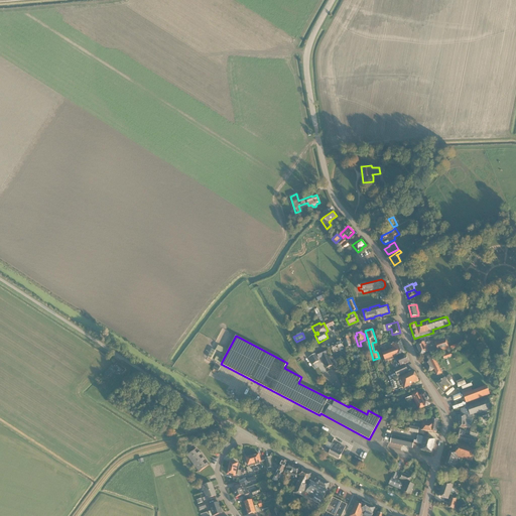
[(346,349),(352,347),(348,336),(342,338),(344,342),(346,349)]
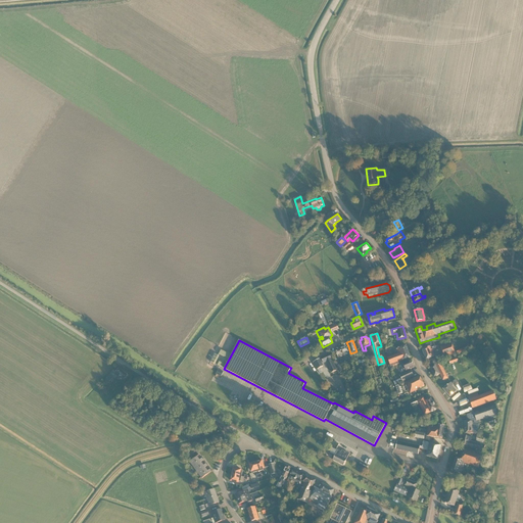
[(436,348),(433,342),(433,341),(426,344),(427,347),(422,349),(426,360),(435,357),(432,349),(436,348)]
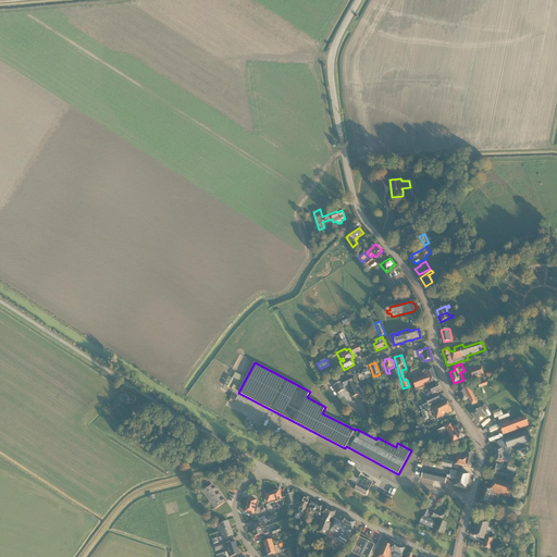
[(472,381),(485,376),(481,364),(469,370),(472,381)]
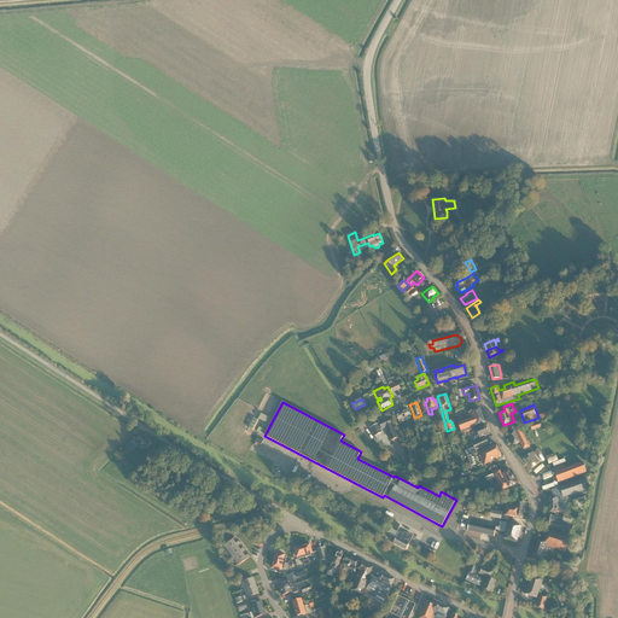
[(471,419),(462,421),(461,418),(456,419),(458,423),(462,433),(471,430),(471,427),(485,423),(481,408),(468,413),(471,419)]
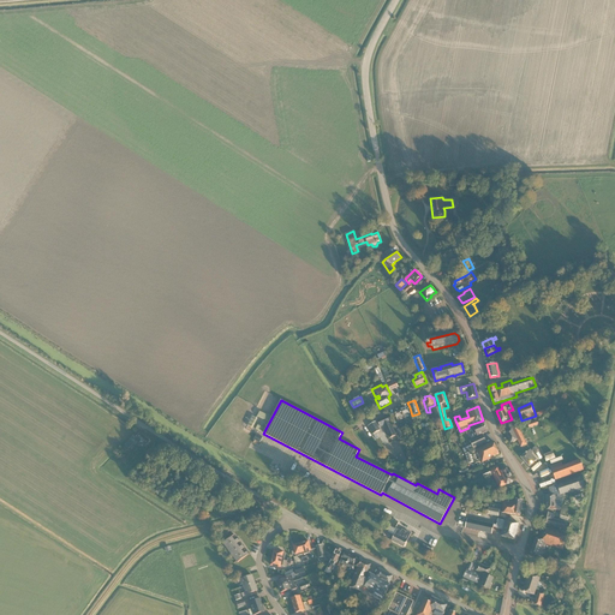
[(411,416),(406,407),(401,410),(401,411),(395,413),(398,422),(406,418),(408,423),(412,422),(410,416),(411,416)]
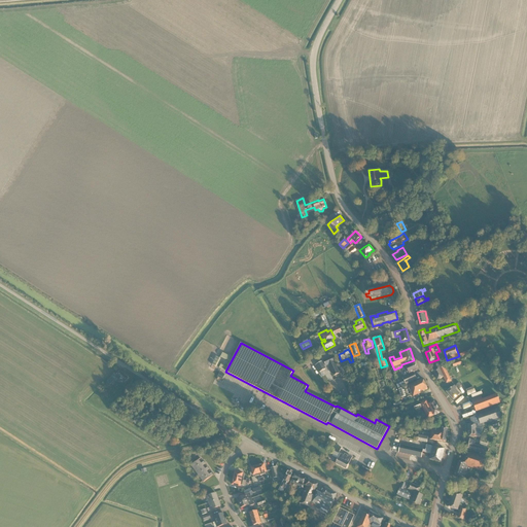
[(220,357),(230,362),(232,358),(222,353),(220,357)]
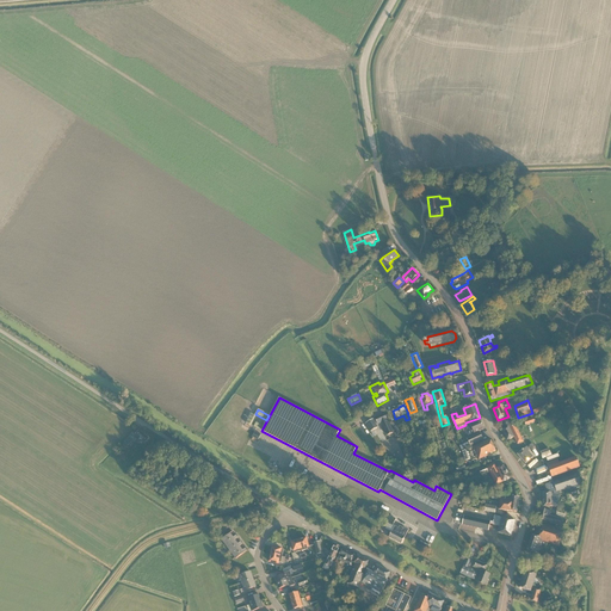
[(251,413),(246,423),(252,426),(255,415),(251,413)]
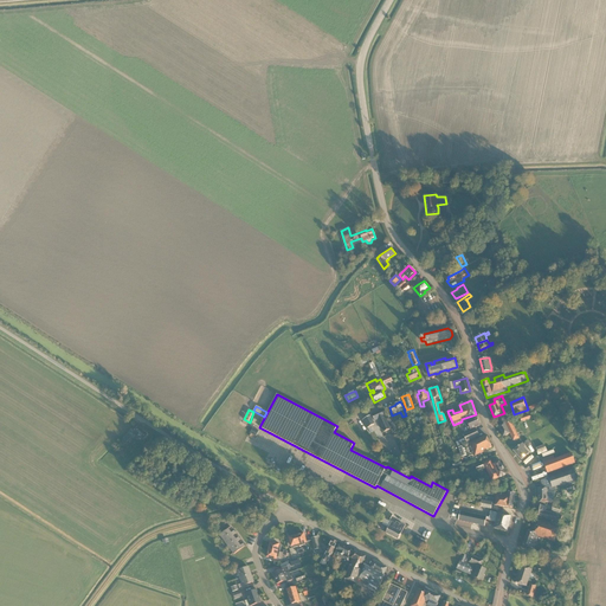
[(375,421),(379,419),(380,421),(379,421),(384,432),(391,430),(384,417),(381,411),(372,416),(375,421)]
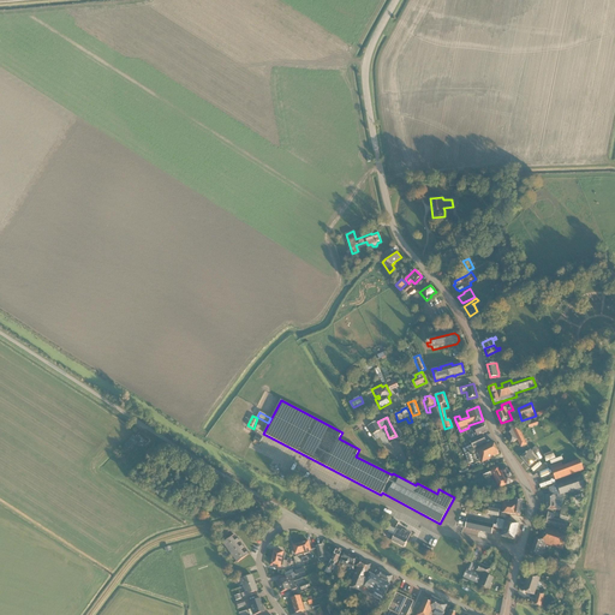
[(368,427),(372,435),(381,430),(376,422),(368,427)]
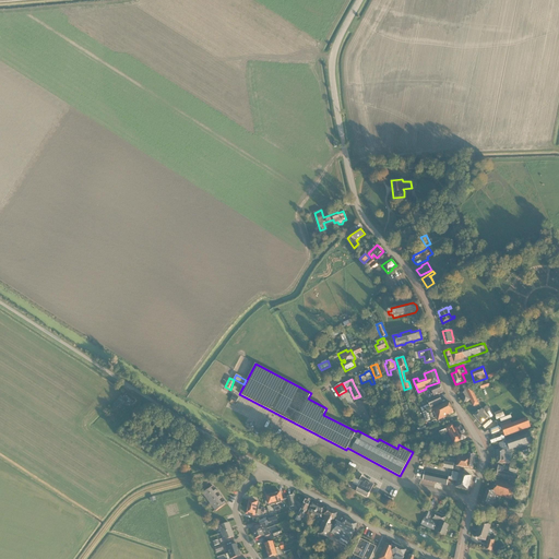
[(427,400),(429,405),(430,407),(442,403),(439,394),(443,392),(440,384),(430,389),(428,390),(431,397),(427,400)]
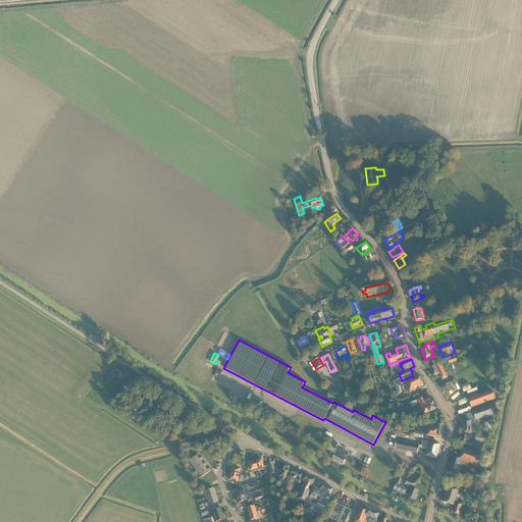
[(447,377),(445,372),(442,367),(439,362),(429,367),(433,376),(439,373),(442,379),(447,377)]
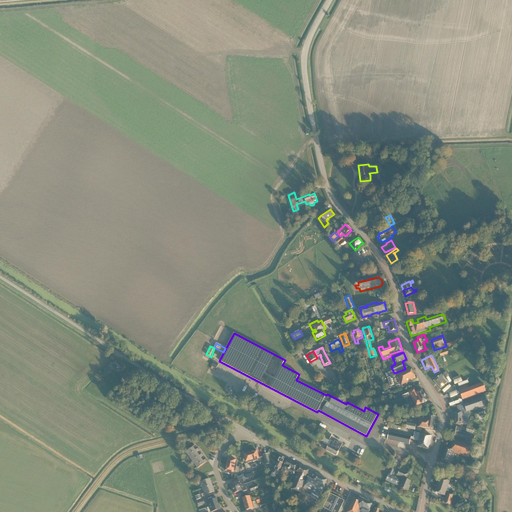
[(108,366),(111,369),(112,368),(113,369),(114,368),(115,369),(117,368),(121,371),(124,367),(116,361),(114,363),(113,364),(111,362),(107,365),(108,366)]
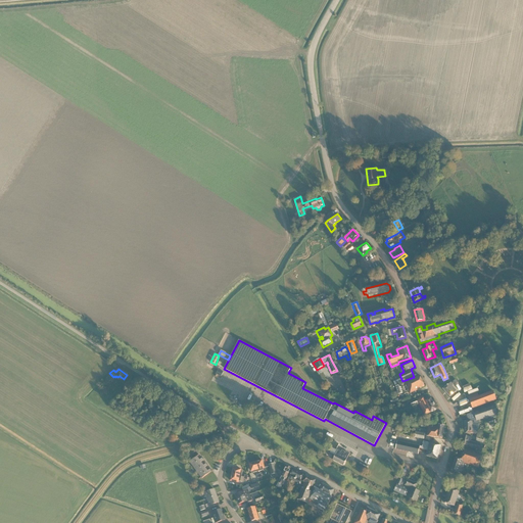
[(113,377),(110,374),(104,380),(107,383),(113,377)]
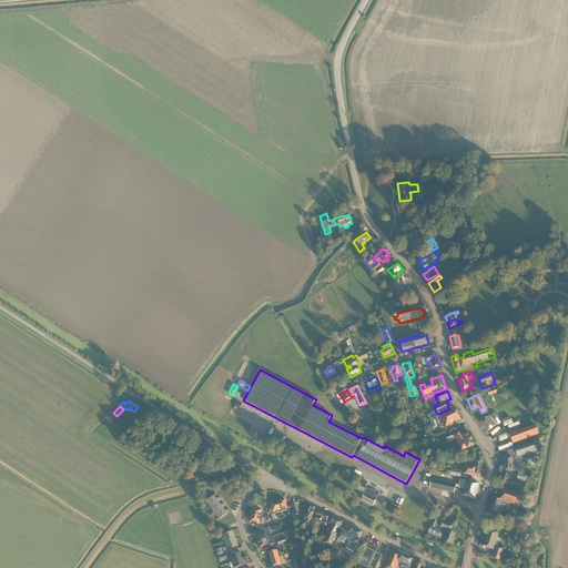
[(454,423),(462,419),(456,408),(439,415),(445,427),(454,424),(454,423)]
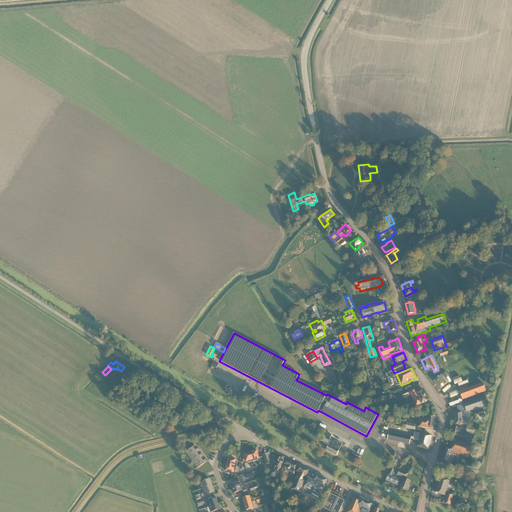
[(441,389),(447,383),(443,378),(444,377),(442,374),(434,381),(441,389)]
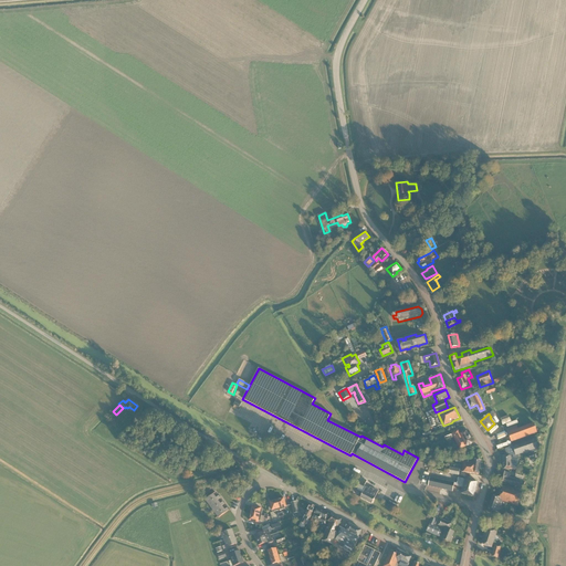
[(537,432),(534,423),(519,429),(516,426),(506,429),(511,442),(537,432)]
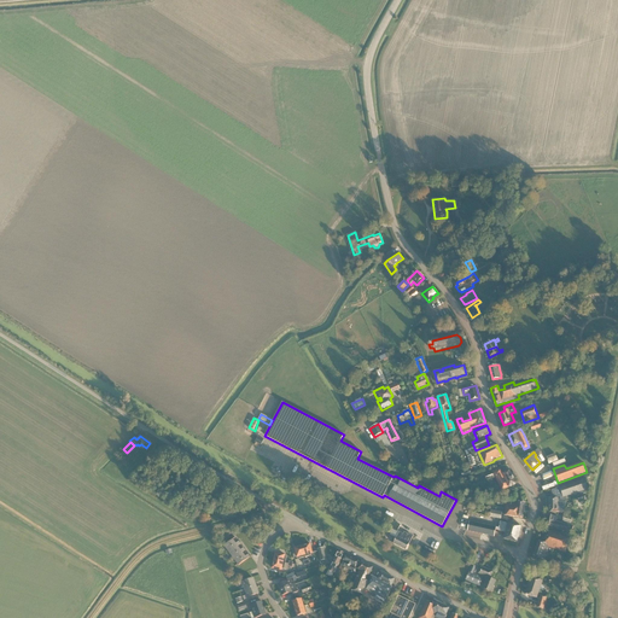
[(495,477),(499,483),(501,490),(495,493),(496,497),(506,494),(503,490),(516,484),(509,471),(502,474),(501,470),(494,473),(493,472),(485,476),(487,481),(495,477)]
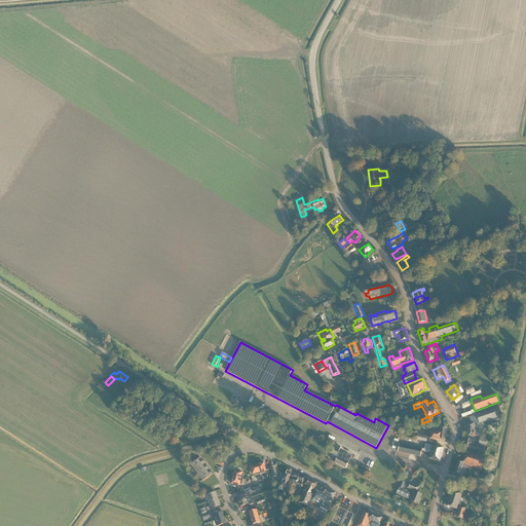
[(470,417),(472,424),(466,424),(466,437),(475,437),(482,437),(482,425),(487,424),(489,429),(499,426),(496,418),(501,416),(498,408),(499,408),(499,407),(501,406),(500,405),(497,406),(476,413),(477,415),(470,417)]
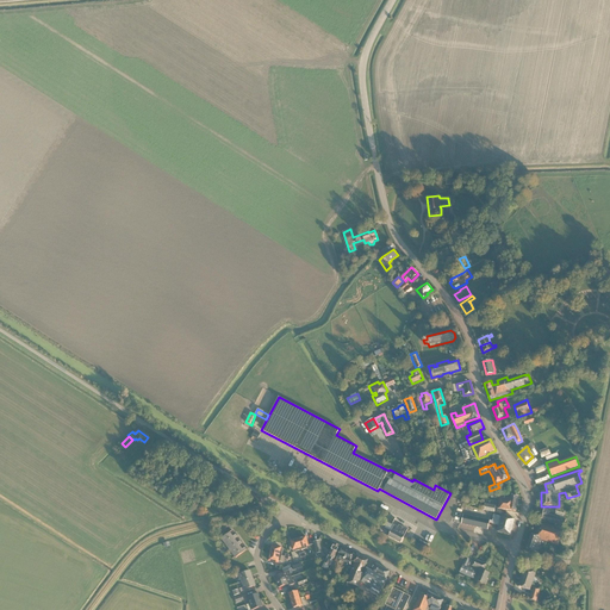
[(511,496),(505,495),(497,493),(497,498),(499,498),(498,509),(516,511),(518,496),(511,495),(511,496)]
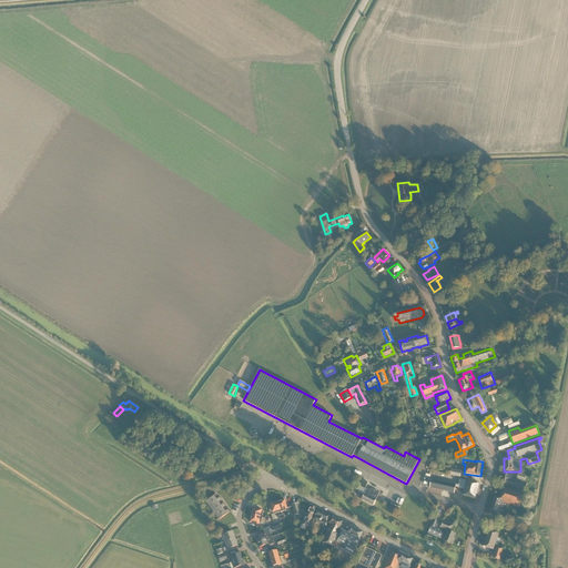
[(501,483),(507,485),(507,486),(526,490),(527,484),(511,479),(511,475),(504,473),(501,483)]
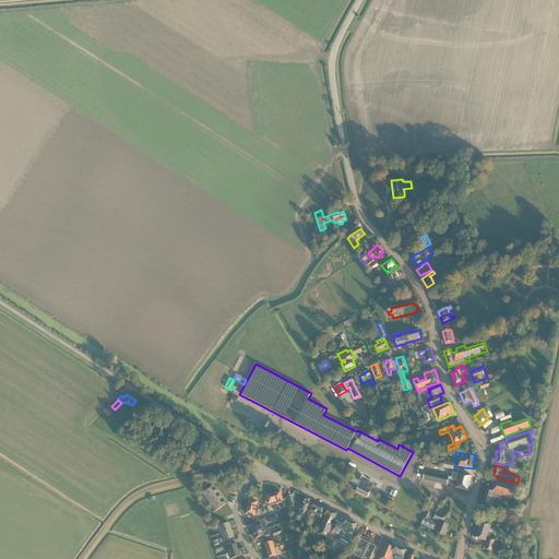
[(425,472),(424,476),(423,480),(447,486),(449,479),(458,482),(456,487),(468,490),(472,476),(460,473),(460,474),(453,472),(451,477),(425,472)]
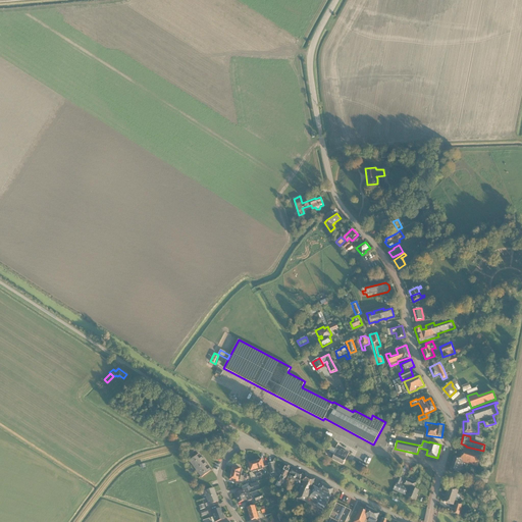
[(341,451),(337,450),(335,449),(338,444),(335,442),(332,448),(331,448),(329,452),(334,455),(332,459),(343,465),(349,453),(342,450),(341,451)]
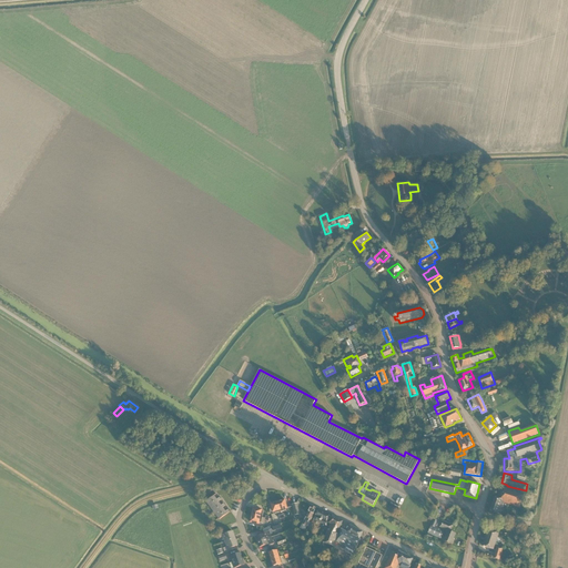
[(519,508),(523,499),(525,494),(504,487),(499,499),(495,497),(490,511),(500,515),(504,503),(519,508)]
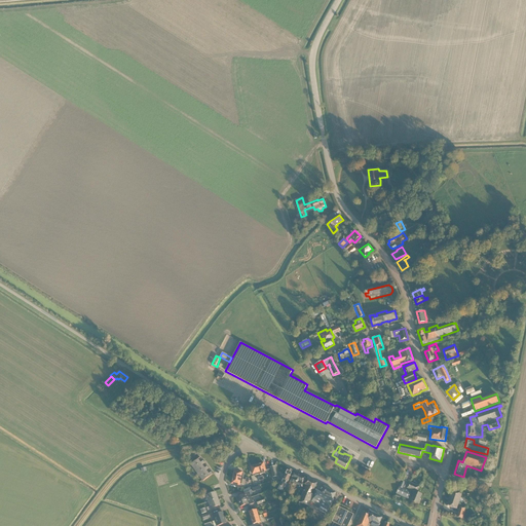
[(200,462),(198,459),(190,464),(194,470),(204,463),(202,460),(200,462)]
